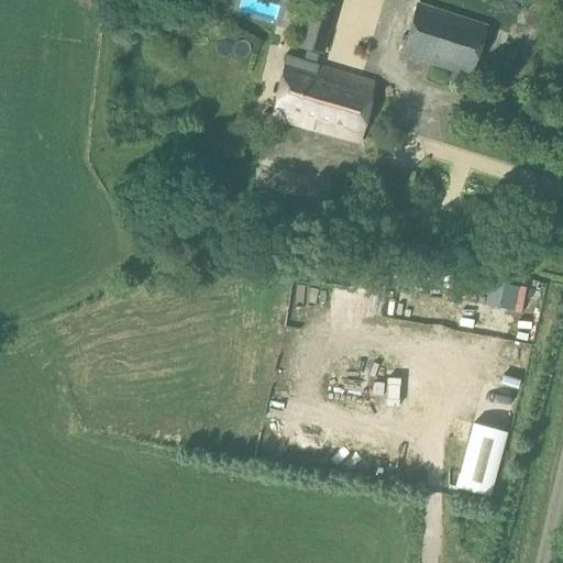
[(366,78),(315,64),(318,55),(323,56),(339,0),(312,0),(299,50),(305,51),(301,61),(286,55),(282,75),(280,76),(271,120),(361,145),(365,128),(366,127),(372,101),(371,101),(375,81),(366,78)]
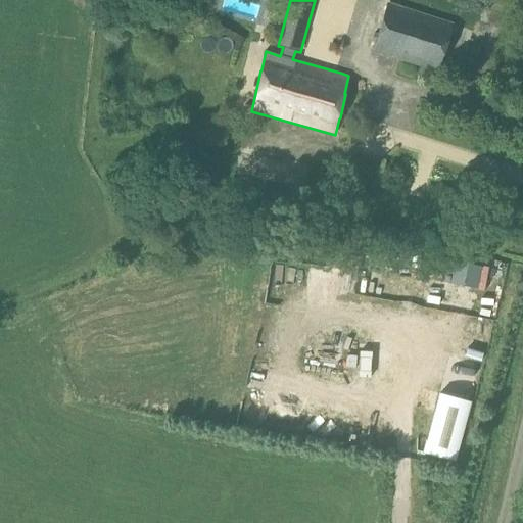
[(387,3),(372,52),(398,60),(438,73),(454,25),(387,3)]
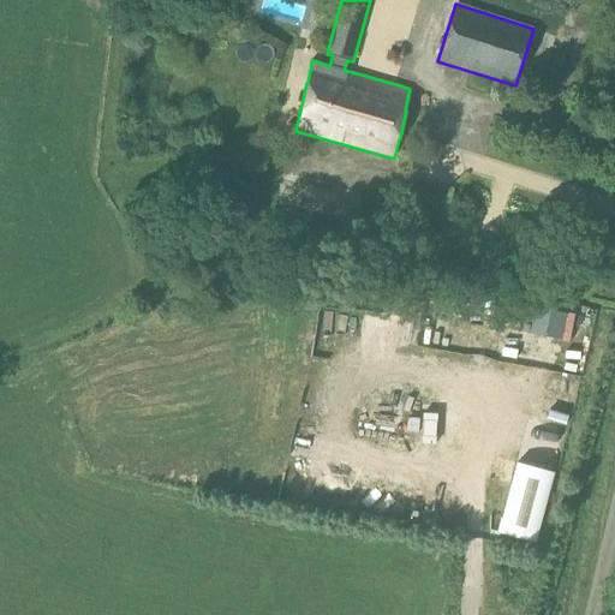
[(559,340),(565,315),(563,315),(538,309),(537,308),(531,334),(533,334),(559,340)]
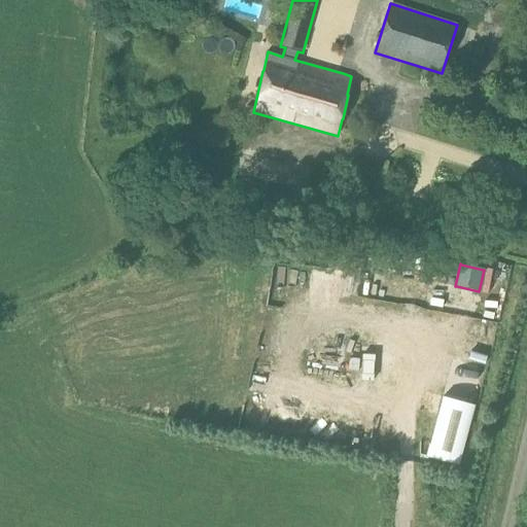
[(427,457),(458,465),(475,406),(443,397),(427,457)]
